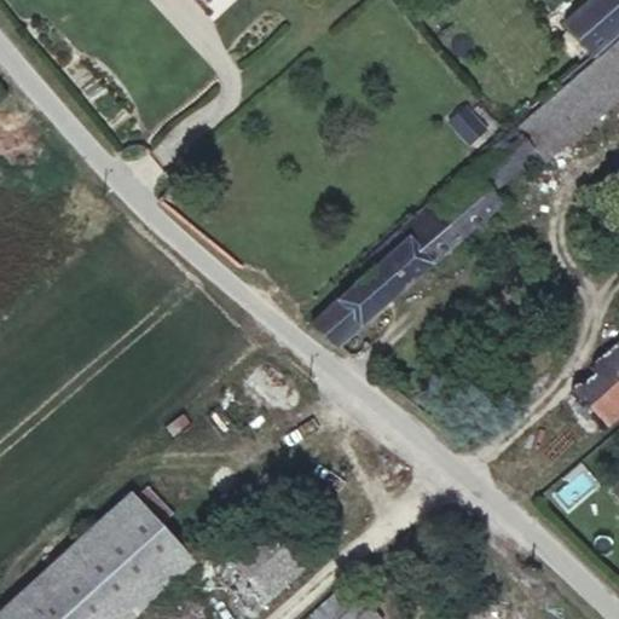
[(595,55),(618,33),(618,0),(591,0),(566,23),(595,55)]
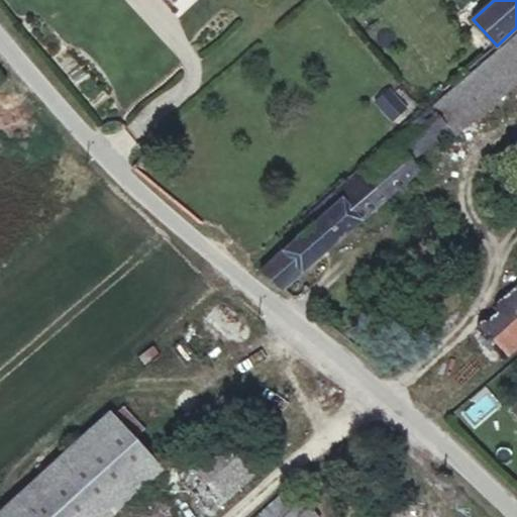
[(516,35),(431,109),(447,128),(454,136),(516,82),(516,35)]
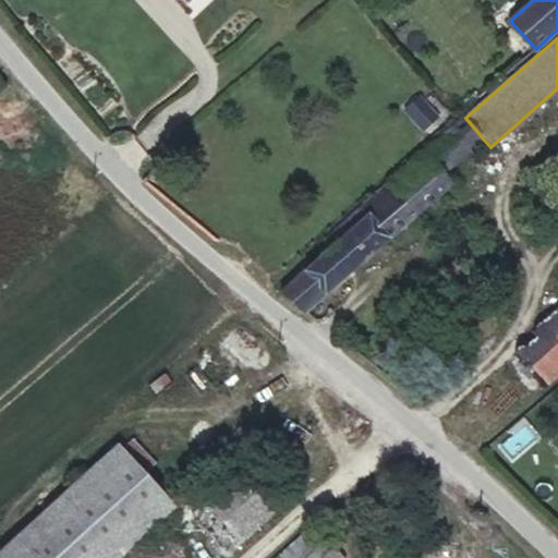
[(423,96),(407,106),(421,130),(437,120),(423,96)]
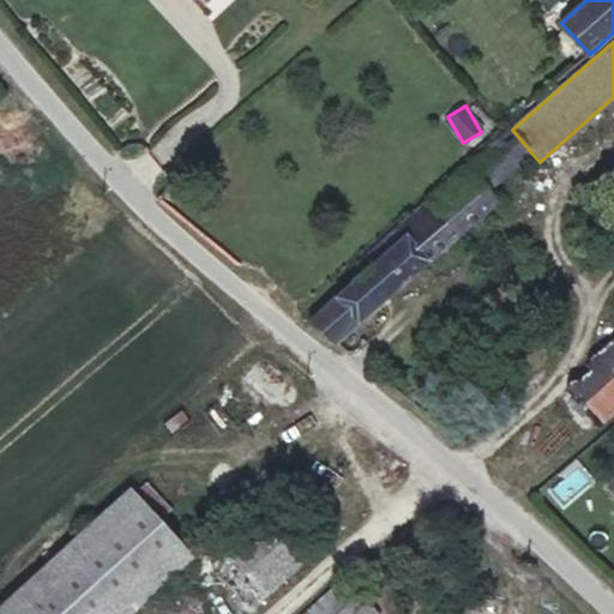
[(365,272),(309,323),(335,343),(497,202),(487,191),(531,152),(512,130),(359,264),(365,272)]
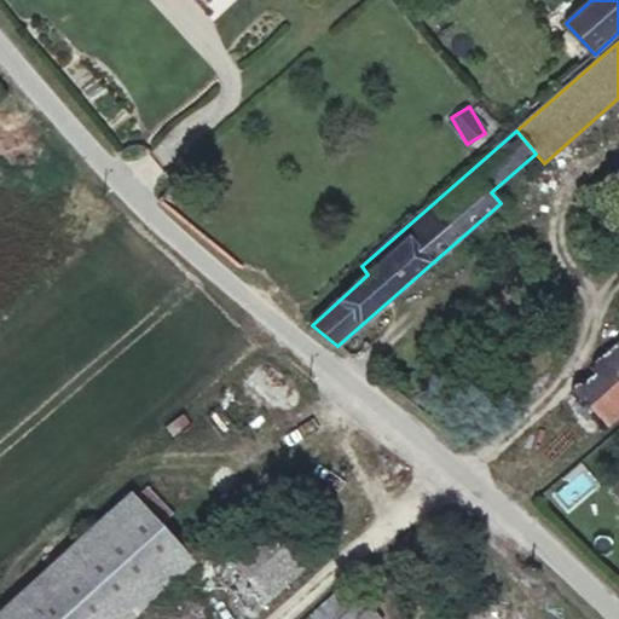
[(595,375),(489,464),(526,496),(618,415),(618,343),(590,369),(595,375)]
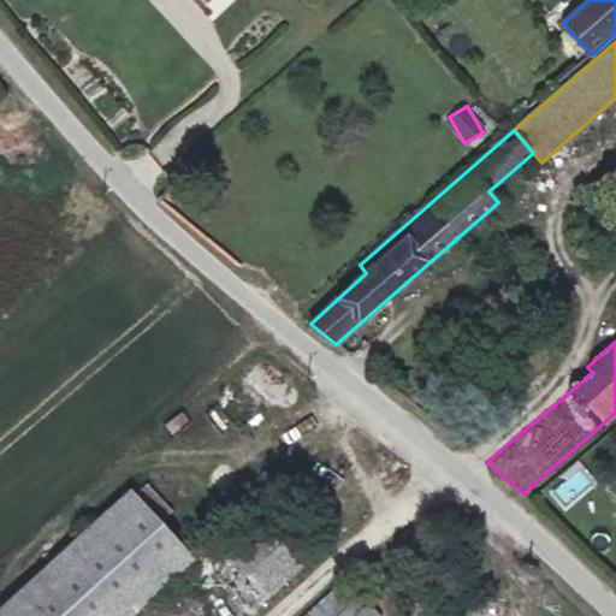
[(0,615),(130,615),(194,560),(130,490),(0,608),(0,615)]
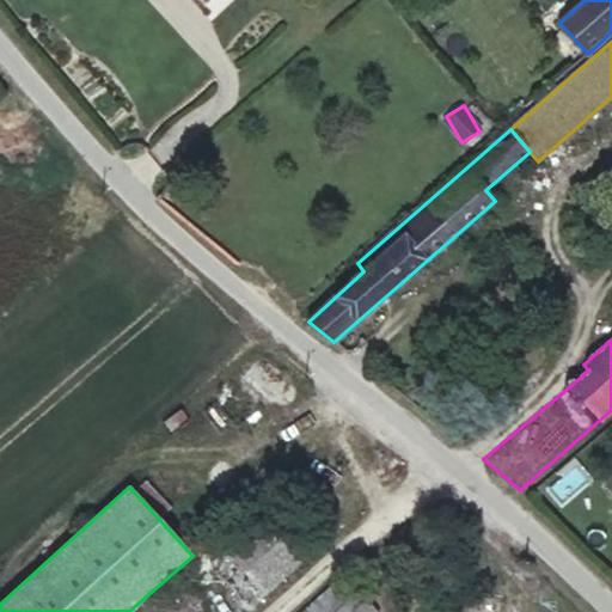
[(267,611),(310,574),(271,532),(249,507),(133,611),(267,611)]
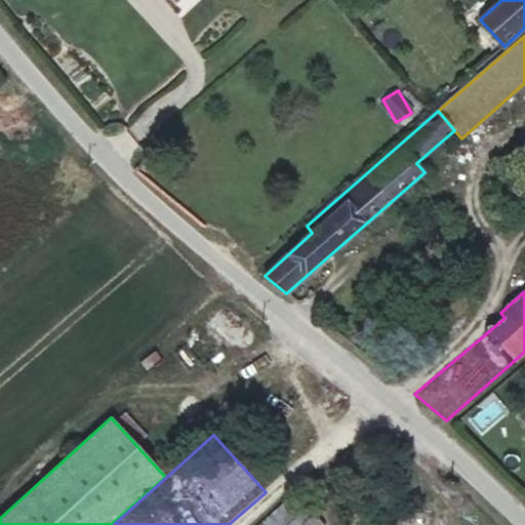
[(324,524),(296,493),(260,524),(324,524)]
